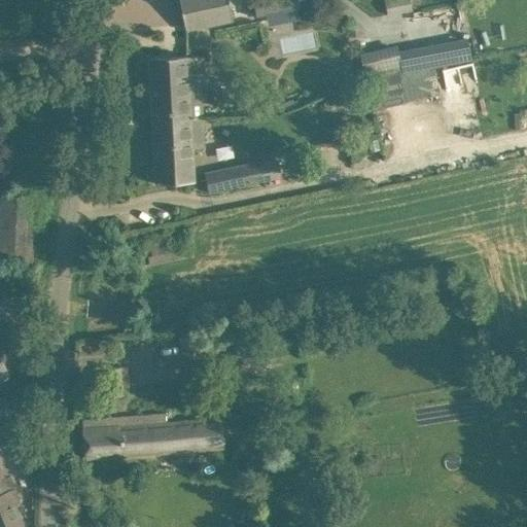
[(234,20),(229,0),(179,0),(186,29),(234,20)]
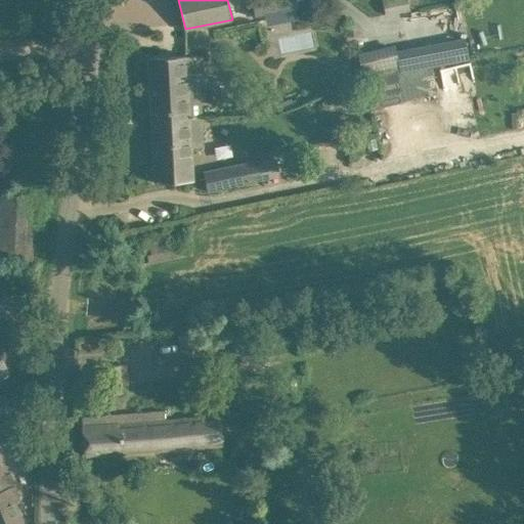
[(251,0),(256,16),(289,8),(287,0),(251,0)]
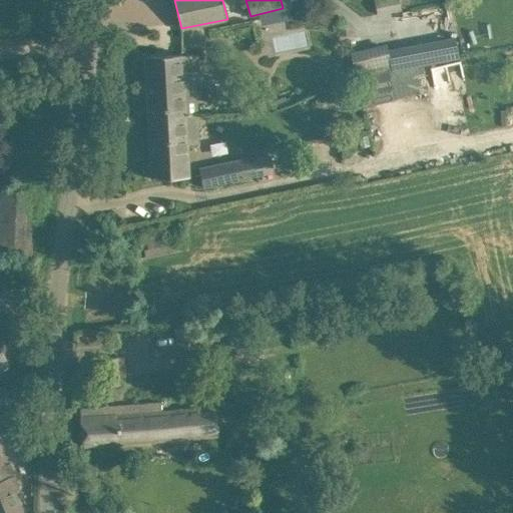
[(398,0),(374,0),(378,15),(401,10),(398,0)]
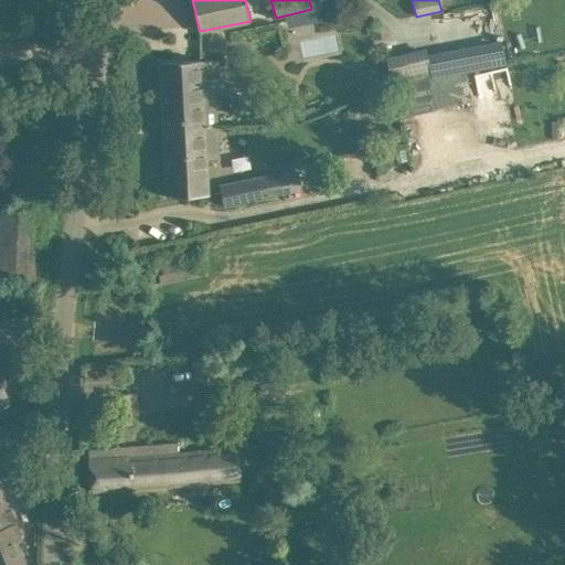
[(307,55),(343,49),(340,31),(304,38),(307,55)]
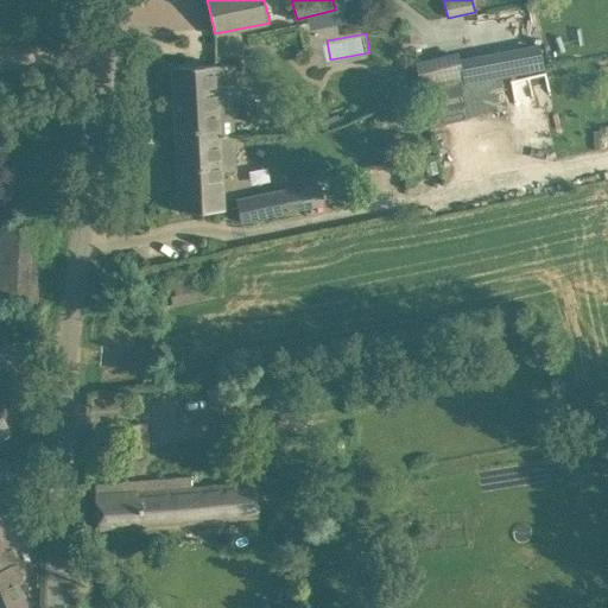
[(457,52),(417,61),(419,75),(422,86),(423,92),(461,83),(464,83),(462,69),(460,58),(457,52)]
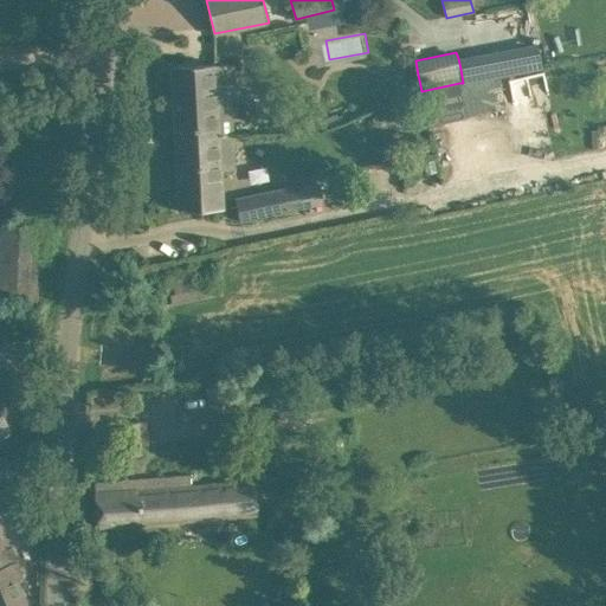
[(195,65),(172,66),(175,139),(232,135),(230,105),(230,97),(234,97),(233,63),(229,63),(214,64),(195,65)]
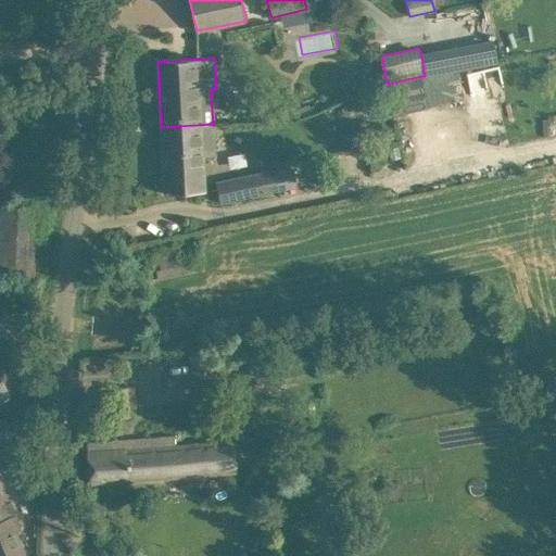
[(421,76),(387,84),(394,115),(428,108),(424,90),(421,76)]
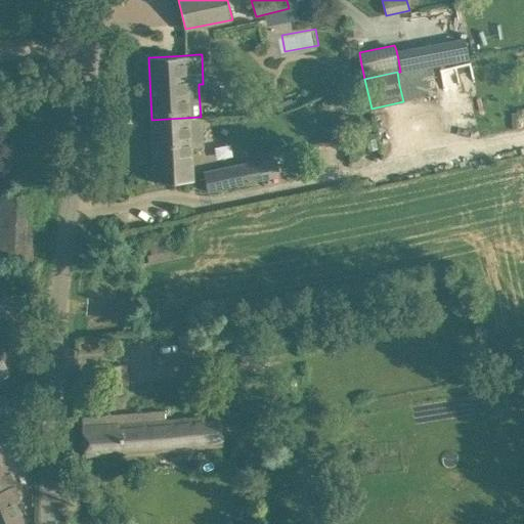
[(291,99),(274,105),(277,115),(296,107),(294,101),(292,102),(291,99)]
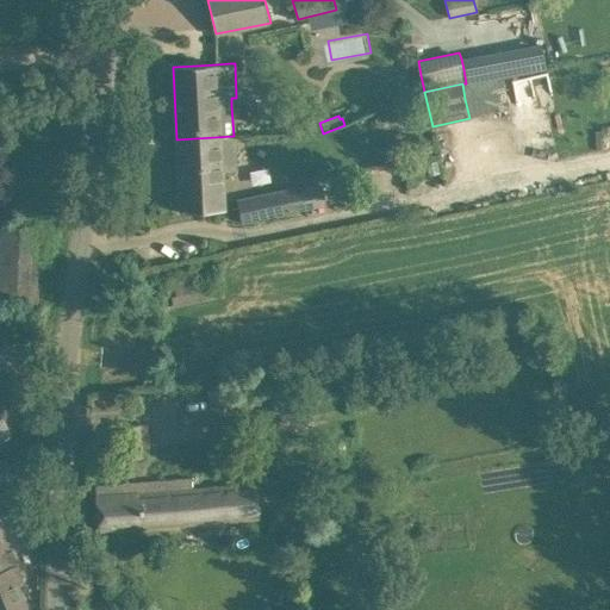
[(234,136),(176,139),(180,212),(204,211),(223,210),(222,173),(235,173),(234,136)]
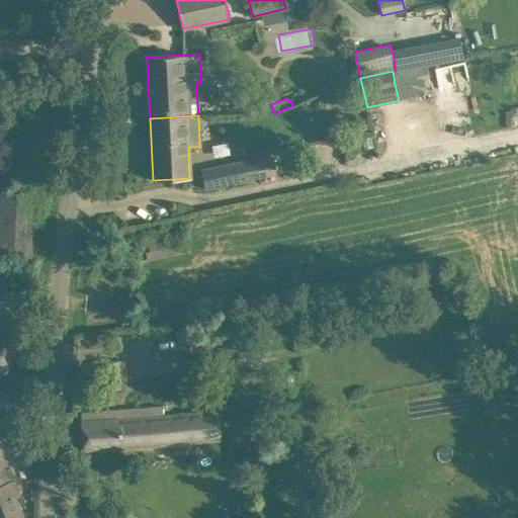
[(255,158),(200,170),(204,189),(259,176),(275,173),(273,157),(255,160),(255,158)]
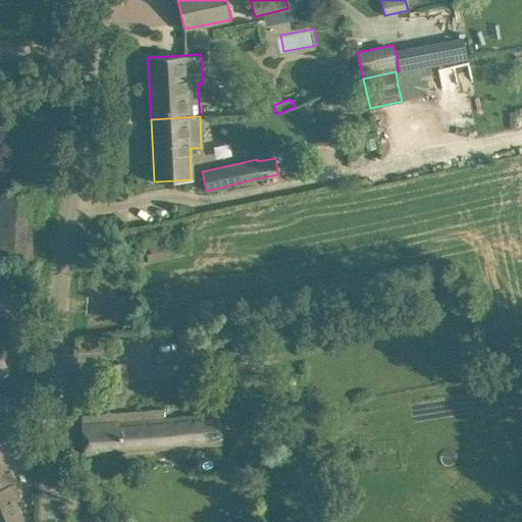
[(0,192),(0,194),(0,256),(28,259),(33,195),(0,192)]
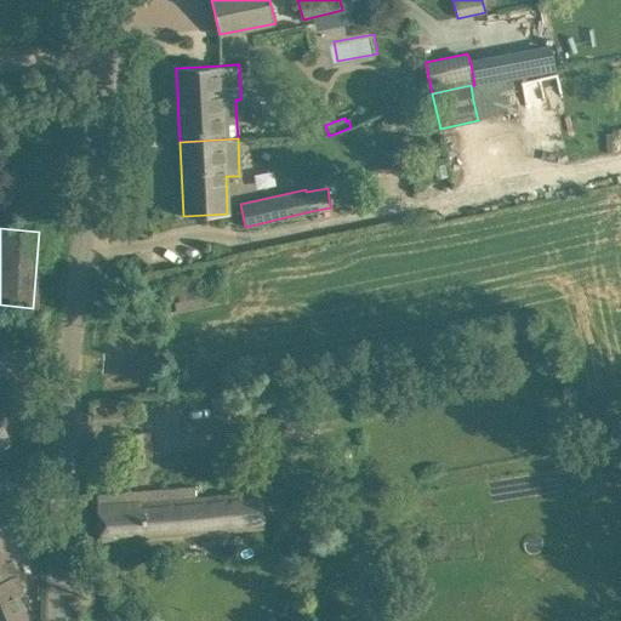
[(0,446),(28,432),(3,385),(0,385),(0,446)]
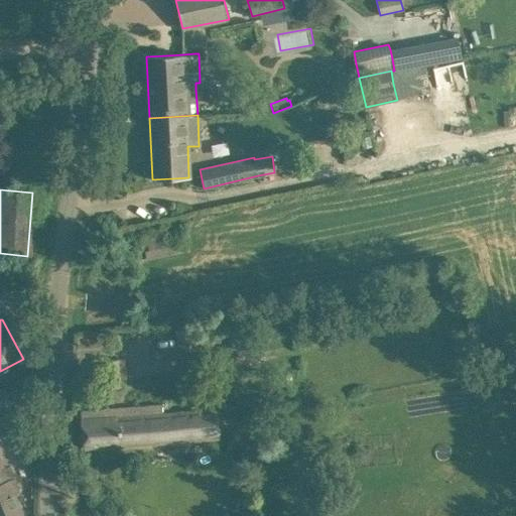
[(120,362),(119,362),(98,363),(99,389),(120,388),(120,362)]
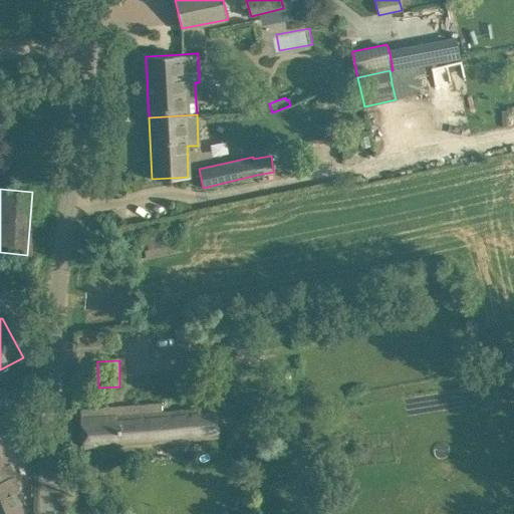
[(21,410),(17,396),(0,400),(4,415),(21,410)]
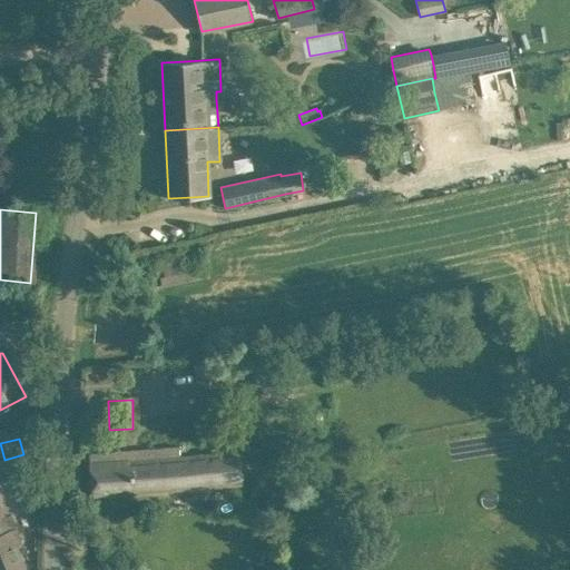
[(178,446),(111,452),(89,454),(92,497),(241,484),(238,451),(179,457),(178,446)]
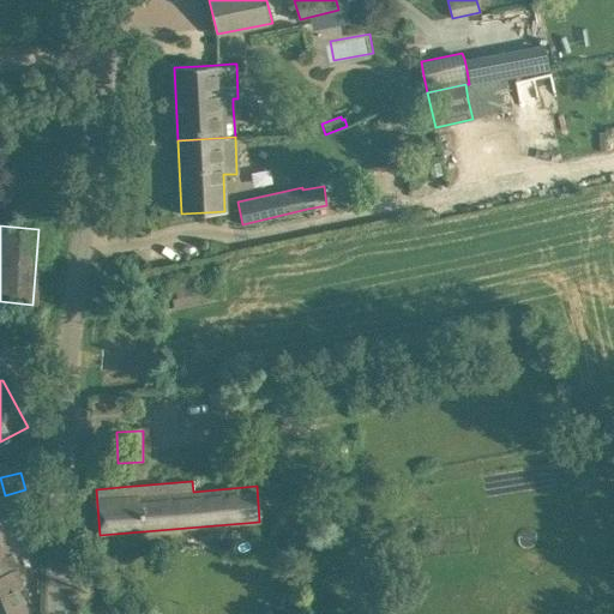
[(0,548),(0,613),(26,613),(17,589),(23,587),(10,554),(4,558),(0,548)]
